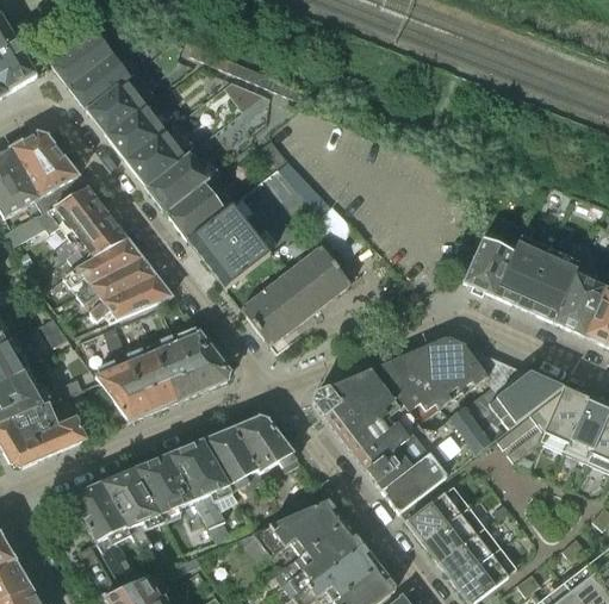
[(0,93),(36,73),(0,12),(0,93)]
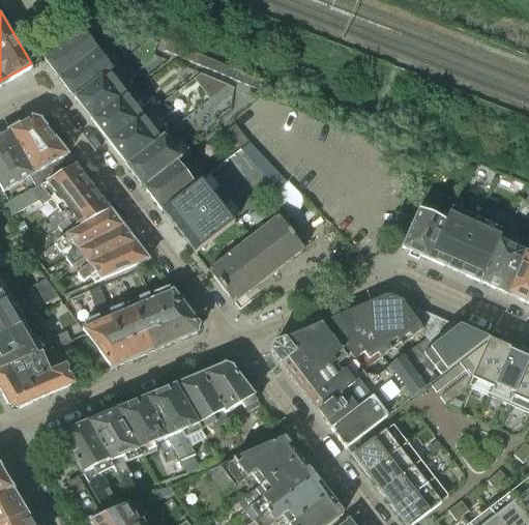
[(46,54),(59,73),(96,45),(75,16),(64,24),(71,34),(46,54)]
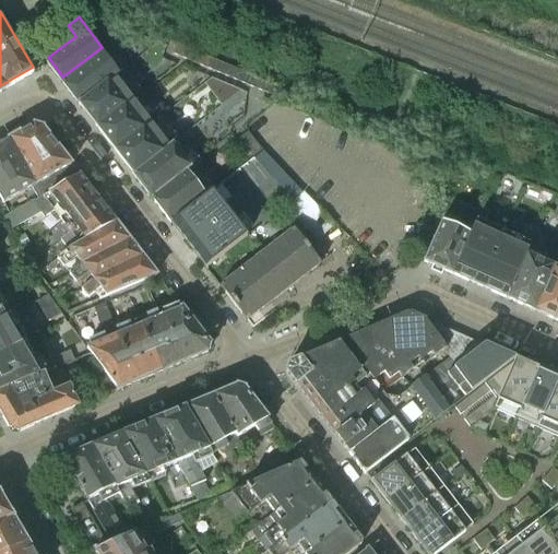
[(177,39),(174,49),(182,52),(186,44),(177,39)]
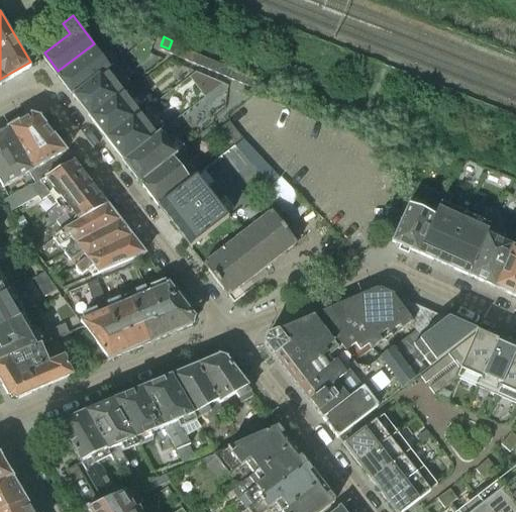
[(180,43),(172,40),(169,48),(177,52),(180,43)]
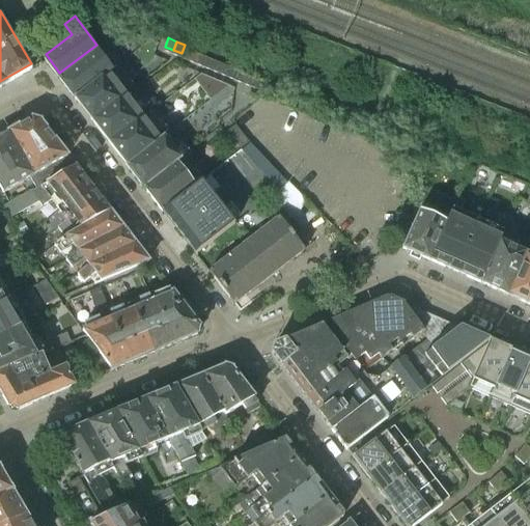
[(106,56),(96,45),(59,73),(77,95),(113,66),(118,62),(121,59),(114,50),(106,56)]
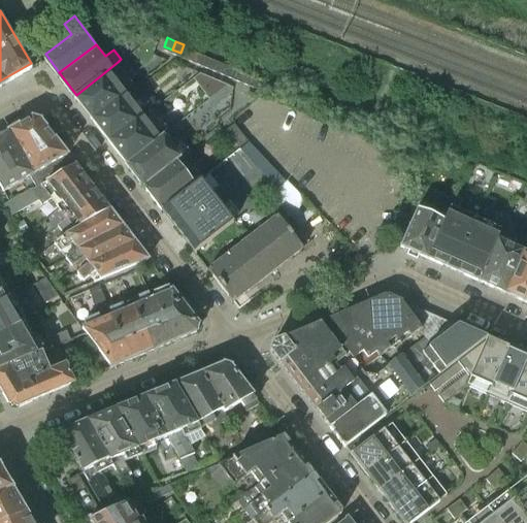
[(188,56),(192,47),(184,44),(180,53),(188,56)]
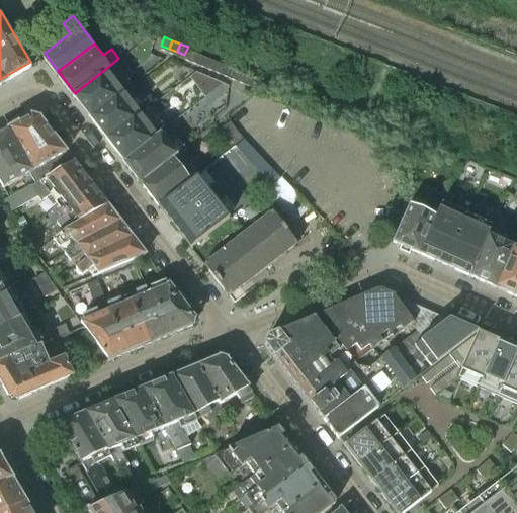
[(192,59),(196,51),(188,47),(184,55),(192,59)]
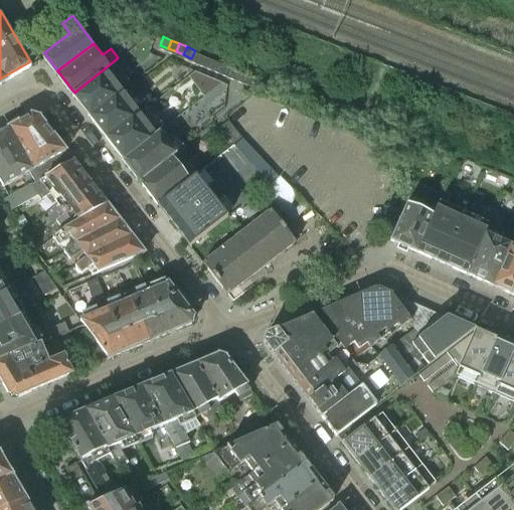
[(195,50),(191,58),(199,61),(202,53),(195,50)]
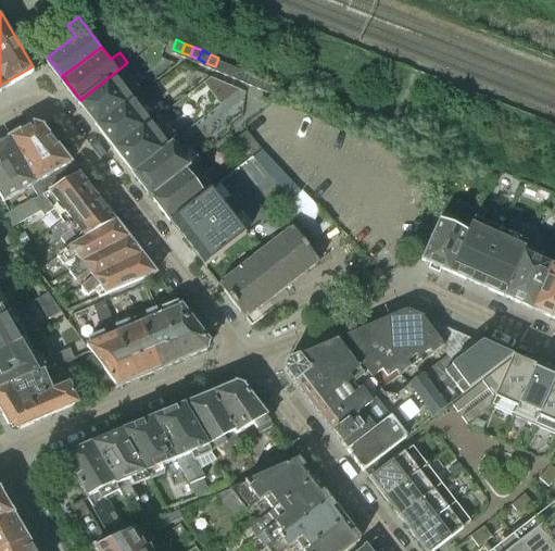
[(215,66),(224,70),(227,61),(218,58),(215,66)]
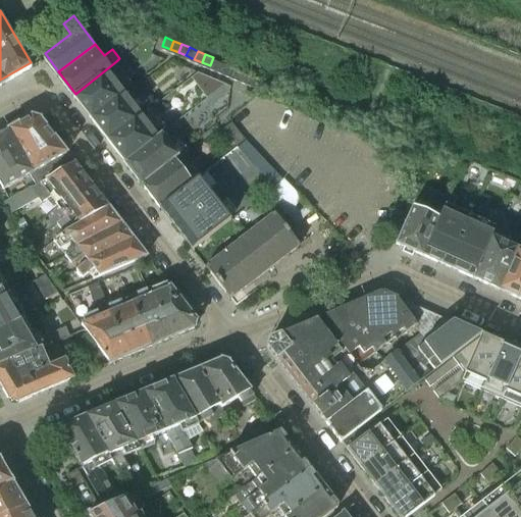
[(213,57),(210,65),(218,68),(221,60),(213,57)]
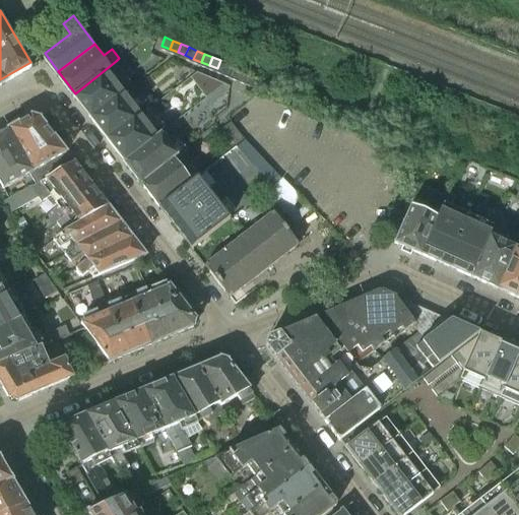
[(229,64),(220,60),(217,68),(224,72),(229,64)]
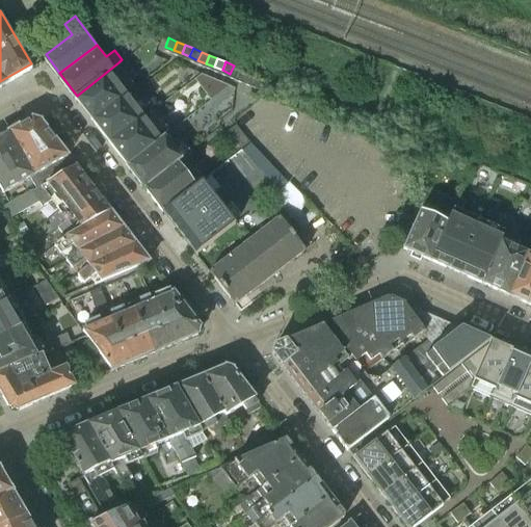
[(118,62),(113,67),(77,96),(93,116),(126,90),(135,83),(118,62)]
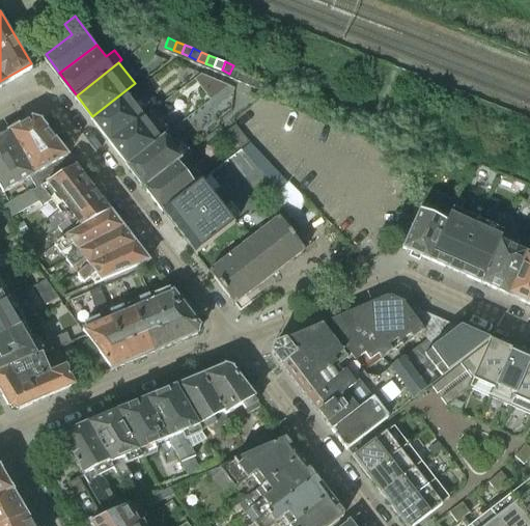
[(229,74),(238,77),(242,68),(233,65),(229,74)]
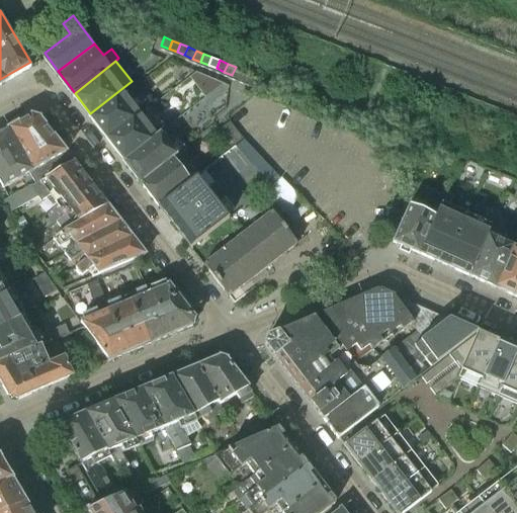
[(244,70),(236,67),(232,75),(240,78),(244,70)]
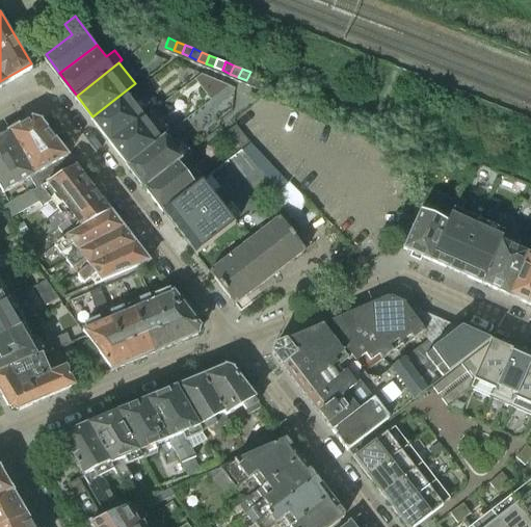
[(231,81),(203,70),(196,74),(212,95),(231,81)]
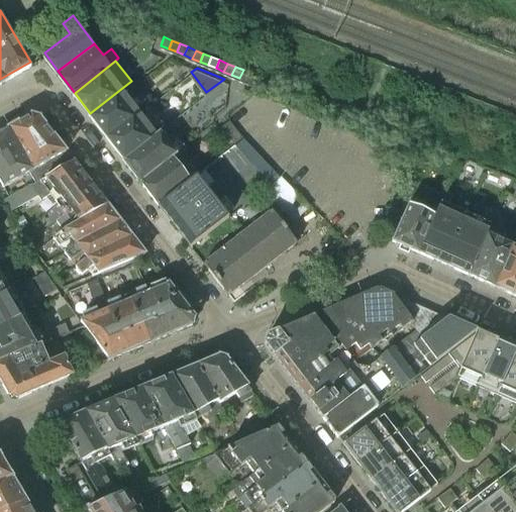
[(247,82),(250,73),(243,70),(239,78),(247,82)]
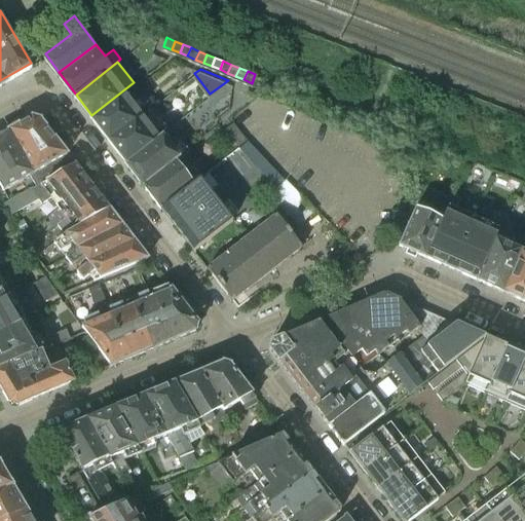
[(263,78),(255,74),(252,83),(260,86),(263,78)]
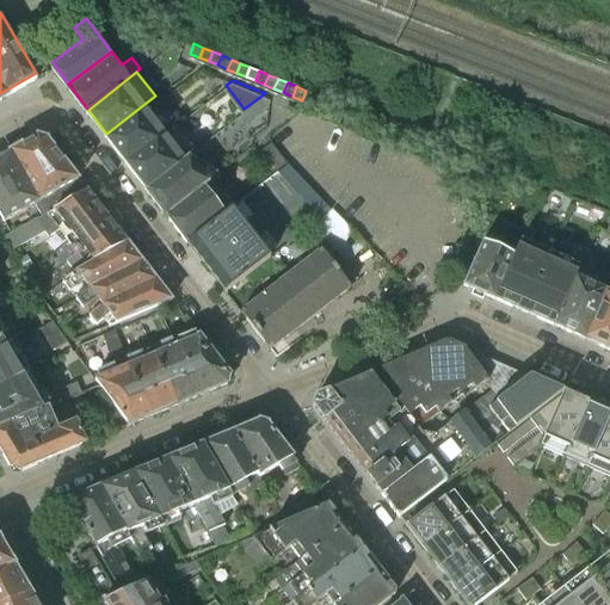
[(127,160),(165,131),(177,122),(168,111),(156,121),(145,104),(106,134),(127,160)]
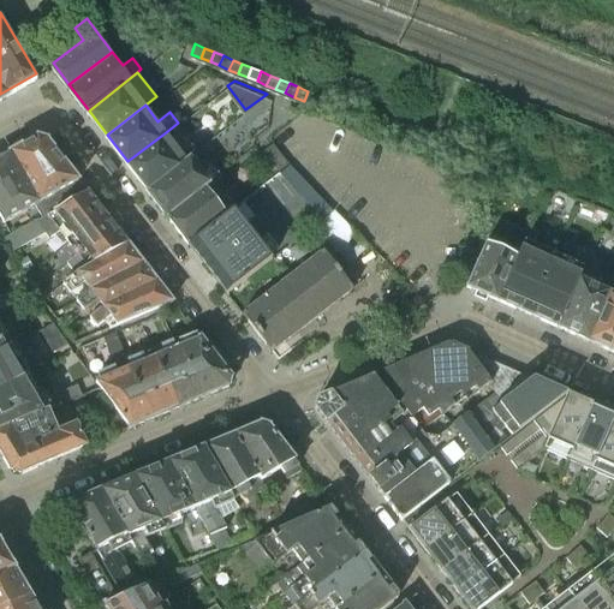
[(177,145),(166,132),(127,161),(148,187),(191,153),(197,148),(189,137),(177,145)]
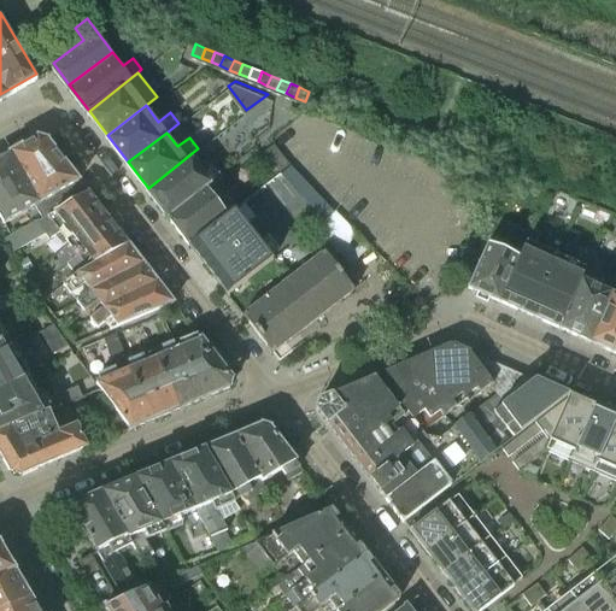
[(36,201),(42,213),(47,211),(88,187),(47,136),(39,134),(11,150),(40,200),(36,201)]
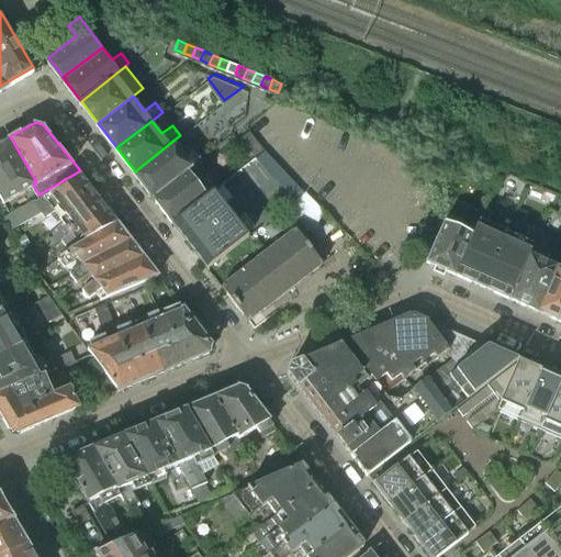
[(242,135),(248,144),(256,137),(249,129),(242,135)]
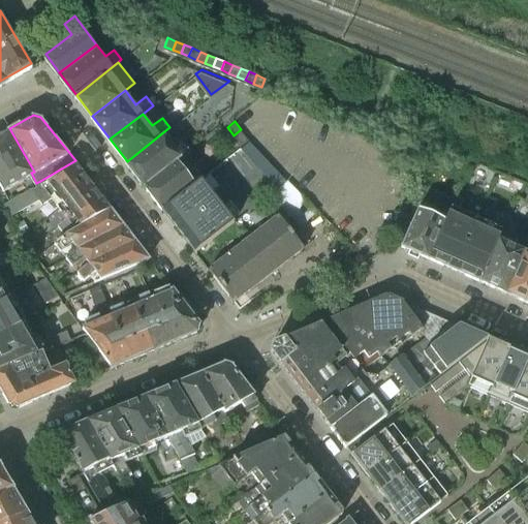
[(21,184),(19,180),(31,173),(34,172),(9,128),(0,132),(0,181),(3,188),(7,186),(9,191),(21,184)]
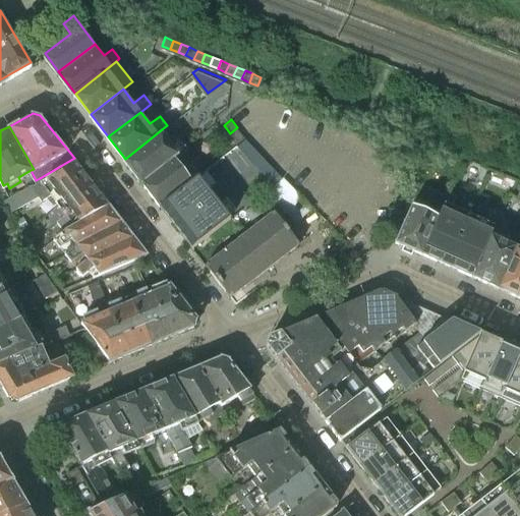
[(244,135),(237,127),(230,133),(236,141),(244,135)]
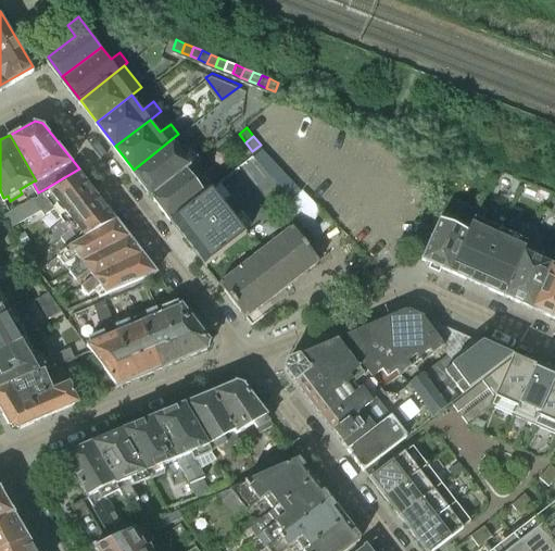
[(134,170),(152,193),(187,165),(191,162),(200,155),(190,143),(183,150),(173,138),(134,170)]
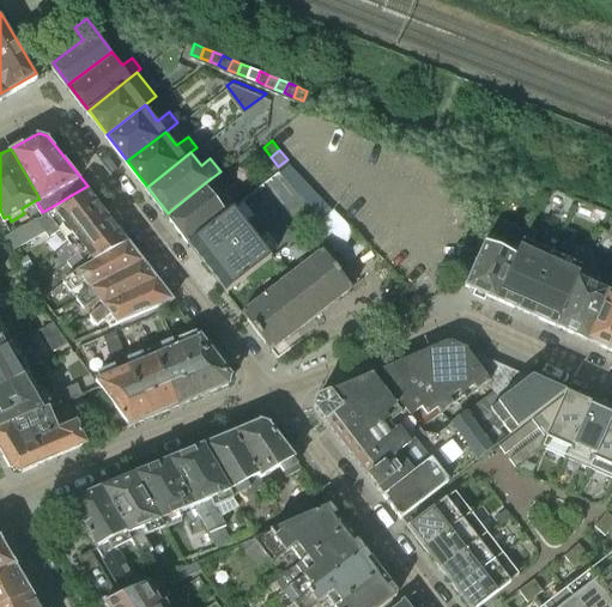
[(280,169),(289,177),(298,170),(289,161),(280,169)]
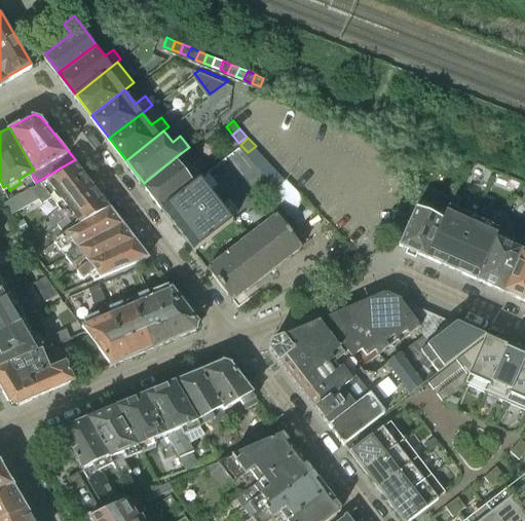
[(248,152),(255,160),(263,154),(256,146),(248,152)]
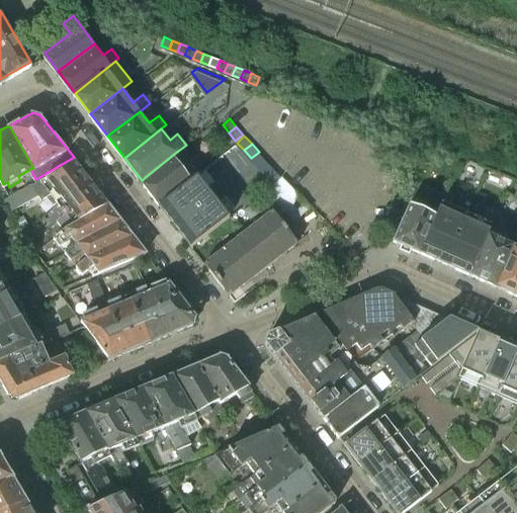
[(266,159),(259,152),(251,158),(258,166),(266,159)]
